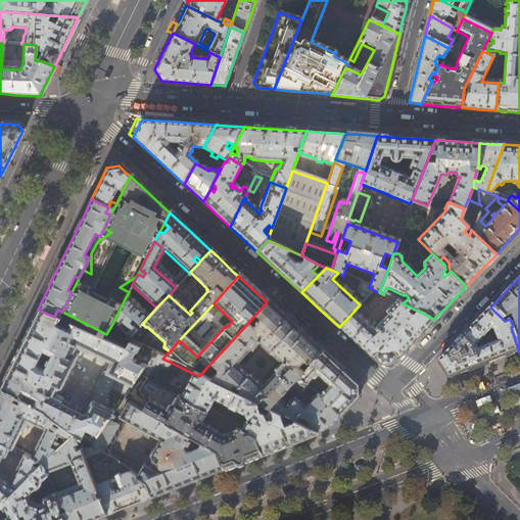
[(363,301),(374,290),(369,287),(359,283),(353,293),(363,301)]
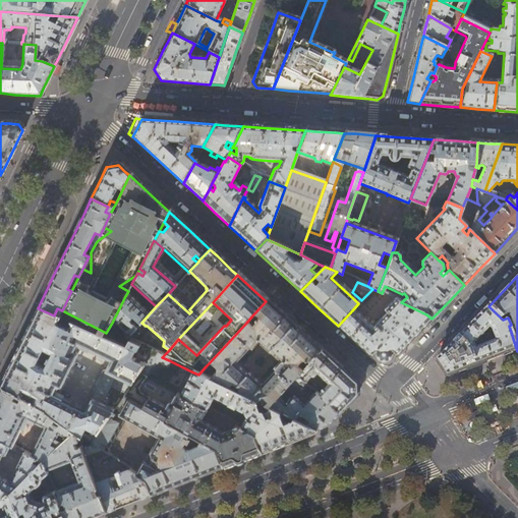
[(148,315),(125,296),(112,323),(122,332),(125,340),(126,340),(135,330),(127,324),(131,320),(139,326),(141,323),(148,315)]
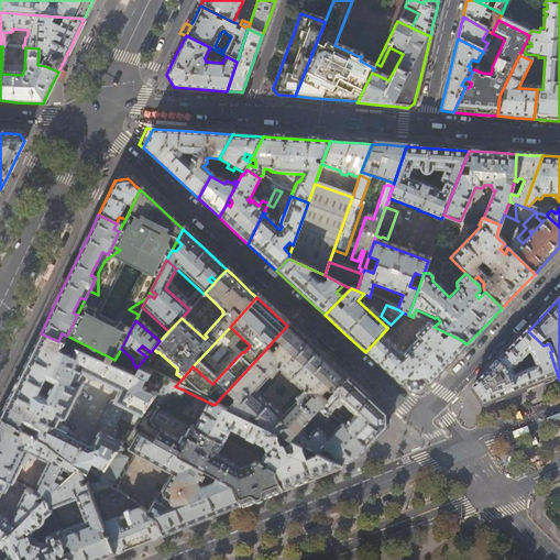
[(449,362),(467,344),(461,340),(434,327),(426,324),(415,336),(418,338),(402,354),(381,336),(365,352),(373,360),(394,379),(401,385),(405,381),(405,384),(405,385),(406,386),(407,388),(409,391),(412,391),(415,391),(416,391),(419,390),(420,388),(423,385),(424,381),(427,385),(449,362)]
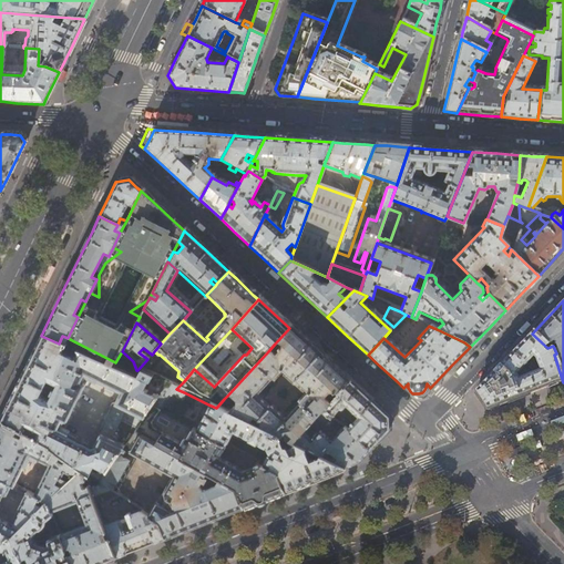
[(291,385),(319,355),(305,341),(289,328),(275,344),(280,348),(279,349),(280,350),(274,357),(268,351),(227,396),(234,402),(235,406),(227,413),(253,426),(267,411),(254,399),(278,372),(279,373),(280,372),(284,376),(283,377),(291,385)]
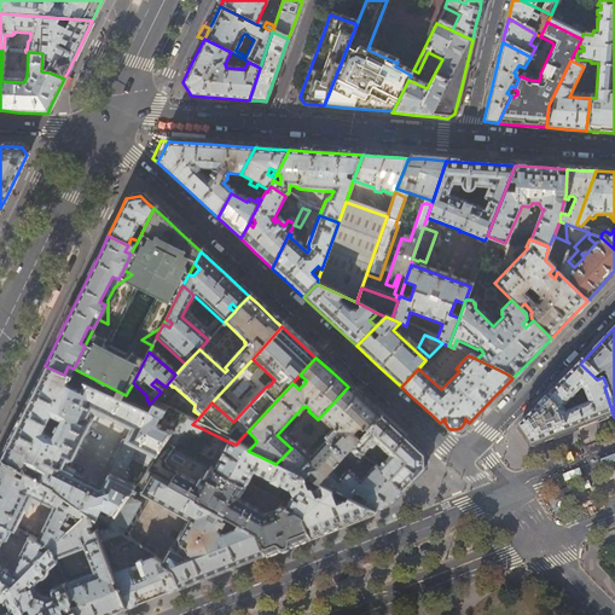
[(604,387),(597,379),(580,364),(568,377),(556,388),(568,400),(576,412),(584,429),(598,423),(614,417),(604,387)]
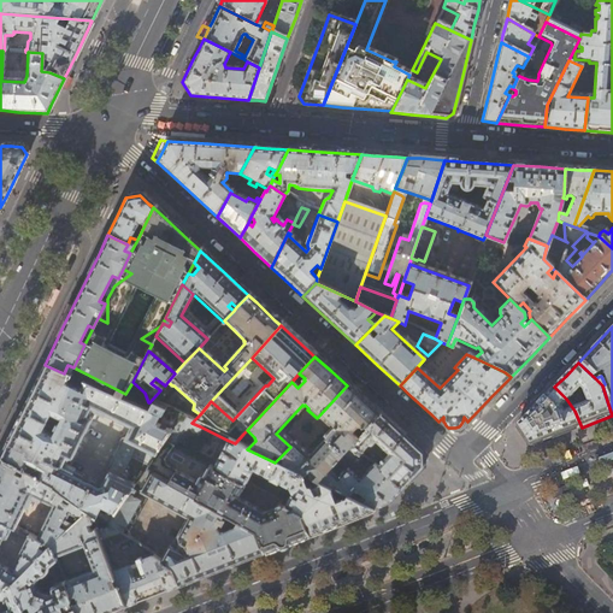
[(78,392),(64,384),(69,376),(64,373),(45,365),(36,381),(11,434),(0,454),(0,460),(17,469),(22,471),(25,464),(40,471),(35,479),(52,488),(51,489),(63,496),(69,500),(86,512),(87,513),(101,523),(106,526),(130,490),(133,488),(125,484),(125,482),(125,481),(124,478),(123,477),(121,475),(129,461),(145,470),(161,444),(180,417),(152,404),(147,411),(83,383),(78,392)]
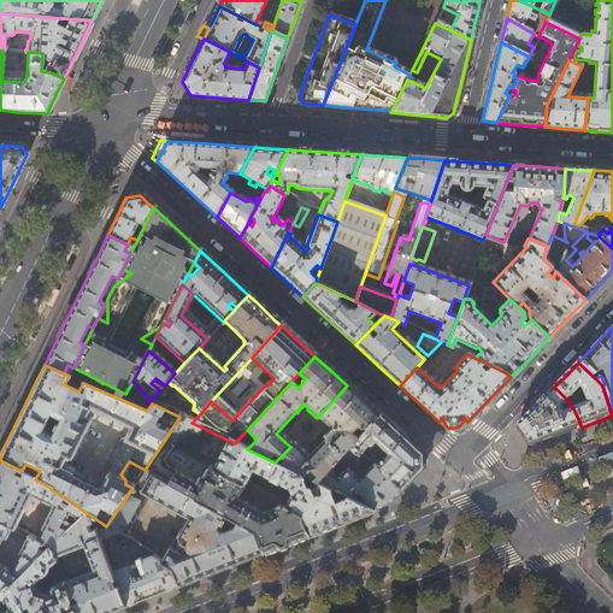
[(78,392),(83,383),(69,376),(64,384),(78,392)]
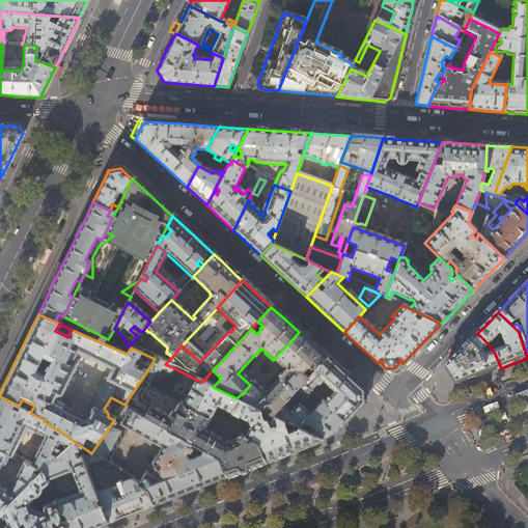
[(314,370),(326,358),(310,343),(299,332),(273,360),(274,361),(274,360),(282,367),(283,367),(286,369),(286,370),(287,371),(265,395),(251,383),(250,385),(240,395),(243,398),(241,400),(261,411),(267,407),(272,411),(269,414),(273,416),(281,407),(293,394),(300,387),(310,374),(305,370),(308,367),(309,368),(310,367),(314,370)]
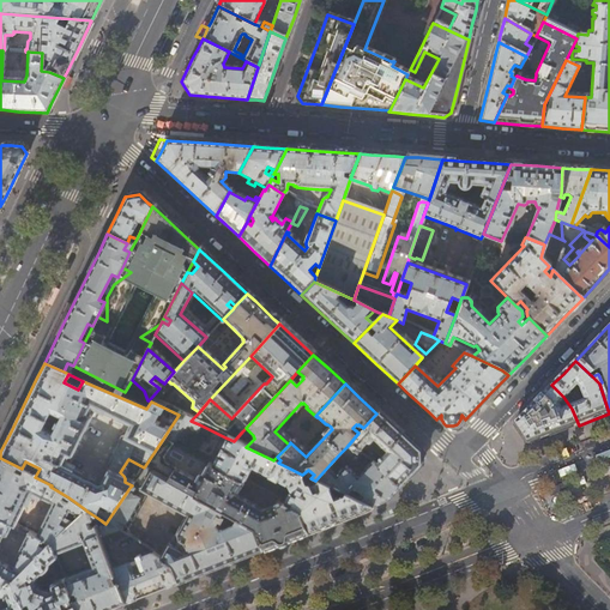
[(557,434),(579,426),(572,409),(563,397),(551,385),(535,403),(512,427),(525,447),(557,434)]
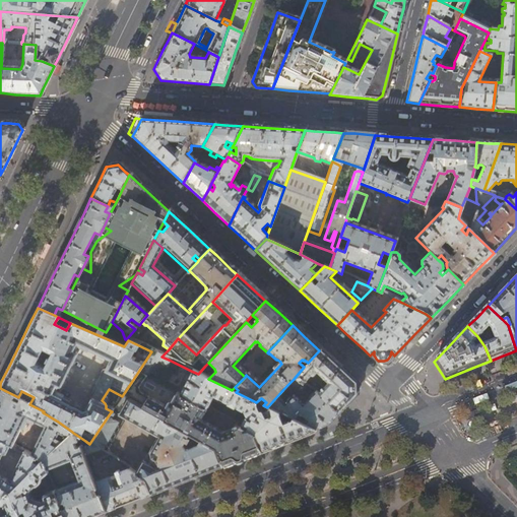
[(319,350),(308,363),(304,367),(294,379),(301,386),(309,377),(310,378),(312,378),(315,374),(326,384),(316,395),(317,395),(337,414),(344,406),(354,396),(354,383),(340,370),(319,350)]
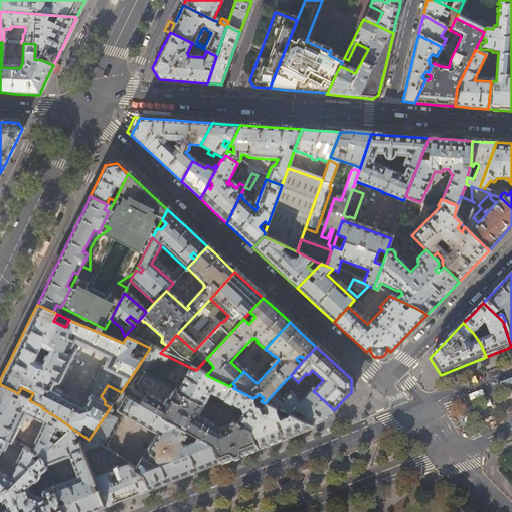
[(160,353),(150,348),(135,371),(142,375),(150,363),(154,362),(162,366),(167,356),(160,353)]
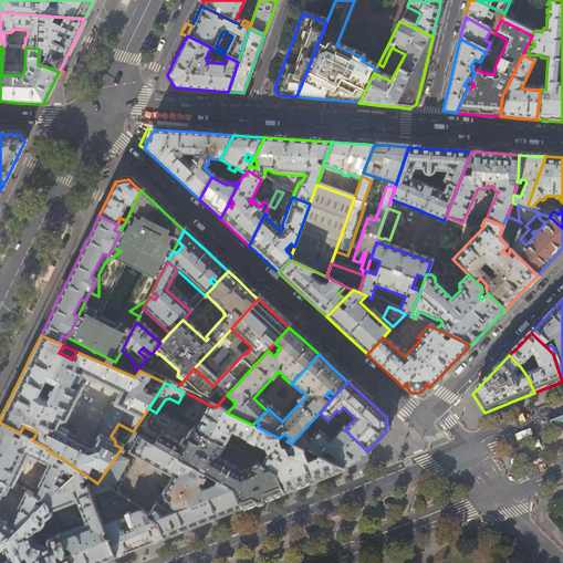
[(223,398),(216,407),(221,410),(228,403),(223,398)]
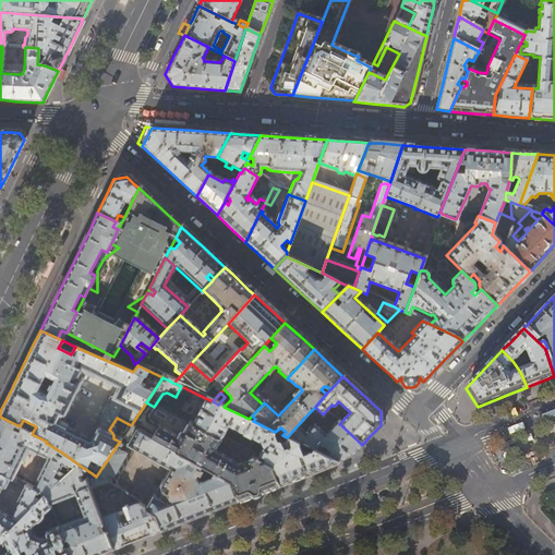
[(218,405),(213,401),(205,398),(191,425),(220,441),(227,426),(260,442),(263,447),(256,459),(272,467),(278,485),(306,474),(337,462),(314,450),(302,455),(298,443),(290,439),(278,444),(275,437),(279,434),(275,432),(253,421),(249,419),(224,407),(218,405)]
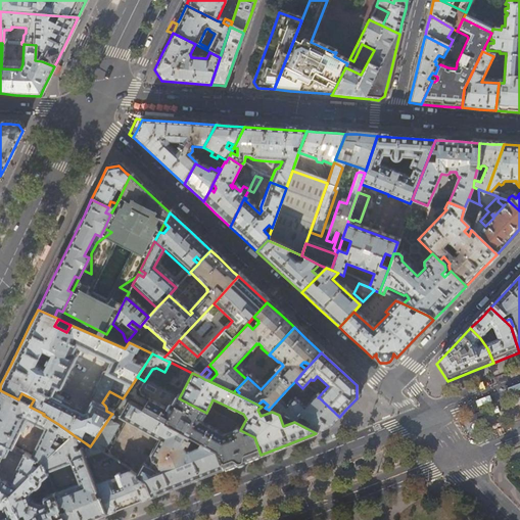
[(137,391),(144,381),(137,377),(123,398),(122,400),(127,404),(189,437),(200,443),(217,453),(223,470),(241,462),(261,455),(254,437),(240,430),(237,431),(237,430),(236,429),(233,430),(233,431),(233,432),(222,437),(199,426),(206,413),(179,398),(176,396),(172,405),(170,405),(169,405),(168,406),(166,412),(151,404),(150,406),(147,404),(148,403),(138,396),(137,391)]
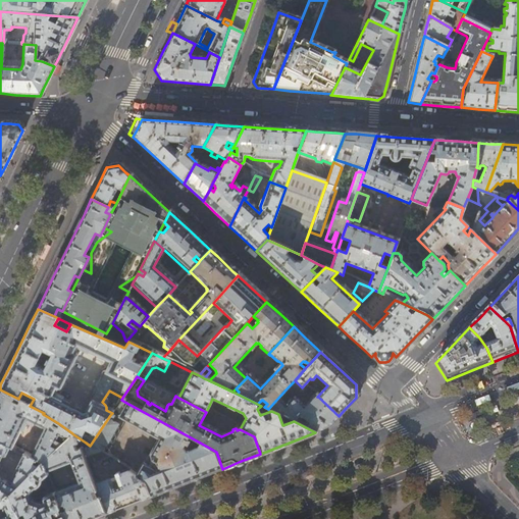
[(302,387),(295,380),(288,387),(294,394),(296,392),(300,395),(305,390),(302,387)]
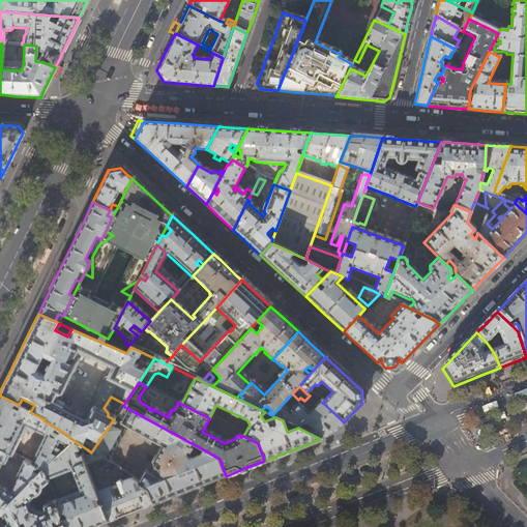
[(15,403),(0,396),(0,450),(10,456),(25,427),(45,436),(30,465),(41,470),(59,455),(54,451),(58,442),(67,446),(74,440),(59,430),(56,435),(51,432),(54,427),(44,420),(45,419),(30,412),(20,406),(18,410),(12,407),(15,403)]
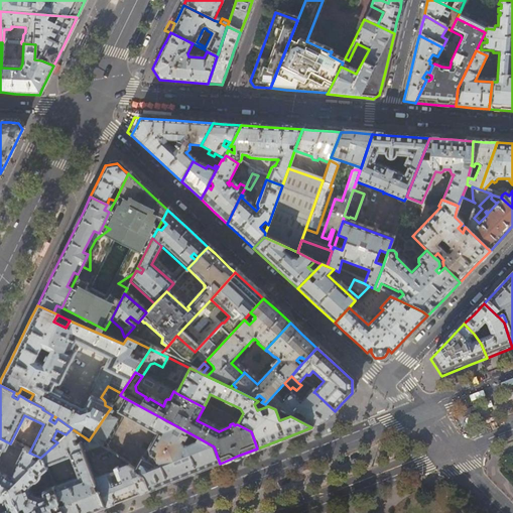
[(120,395),(121,393),(108,386),(101,397),(103,399),(104,400),(105,402),(105,403),(105,405),(111,408),(120,395)]
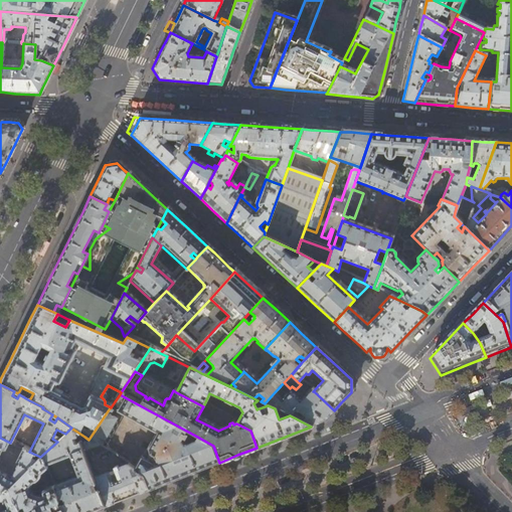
[(33,393),(21,387),(18,393),(19,394),(29,400),(33,393)]
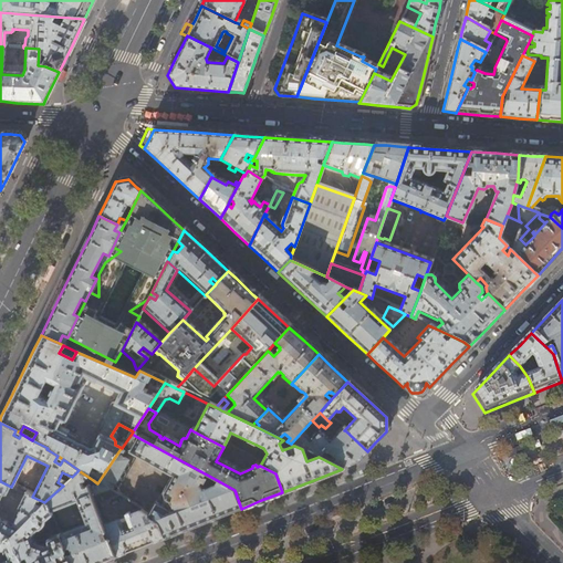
[(344,430),(342,429),(341,428),(327,442),(316,433),(308,441),(300,434),(291,444),(294,446),(302,449),(319,457),(342,469),(355,464),(361,458),(367,451),(345,430),(344,430)]
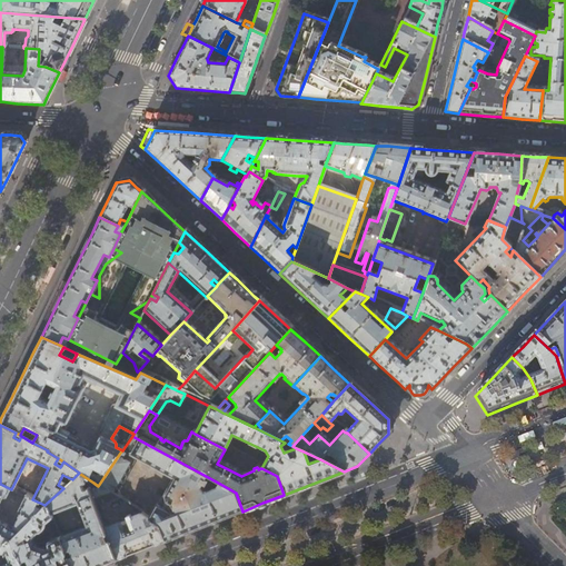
[(202,480),(206,476),(138,439),(129,457),(171,480),(157,507),(155,506),(148,519),(158,527),(164,542),(206,525),(242,512),(236,493),(218,483),(215,488),(214,489),(212,486),(204,489),(205,493),(202,493),(199,487),(201,484),(204,486),(206,482),(202,480)]
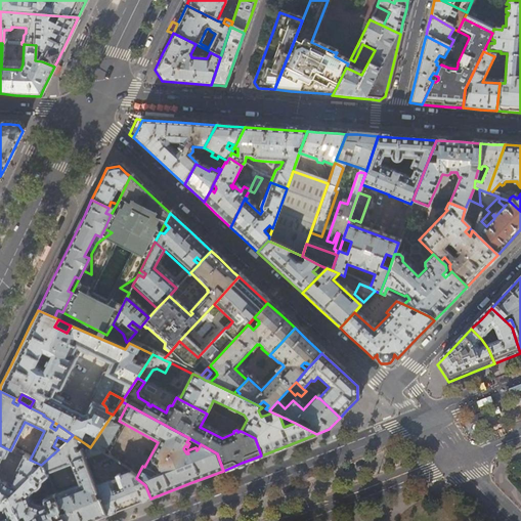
[(111,417),(90,447),(93,449),(106,458),(111,450),(110,450),(121,428),(114,424),(115,421),(115,418),(111,417)]
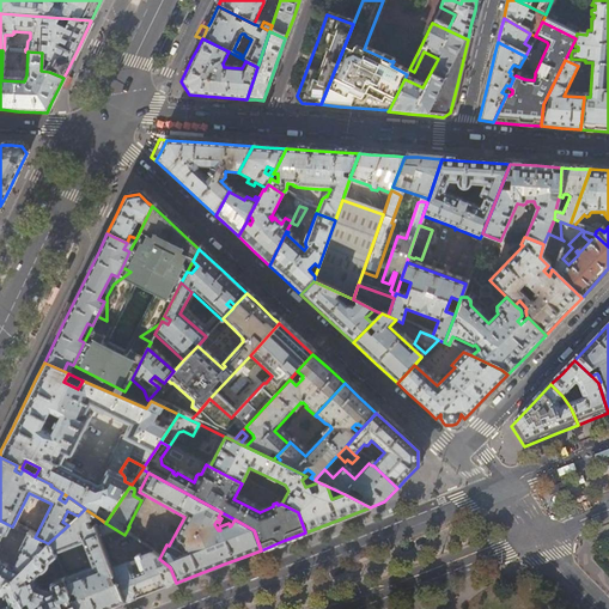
[(91,521),(86,510),(85,509),(78,516),(68,525),(48,543),(53,555),(83,544),(91,568),(62,580),(62,582),(73,608),(113,608),(123,604),(110,570),(101,547),(95,530),(93,528),(87,530),(85,523),(91,521)]
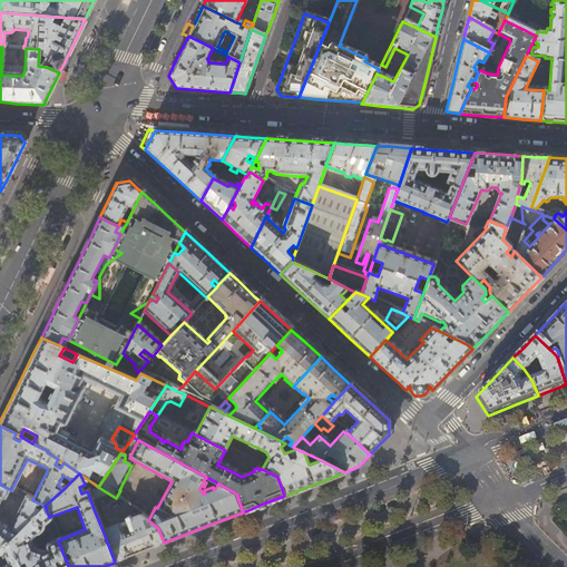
[(85,487),(94,484),(80,475),(85,485),(85,487)]
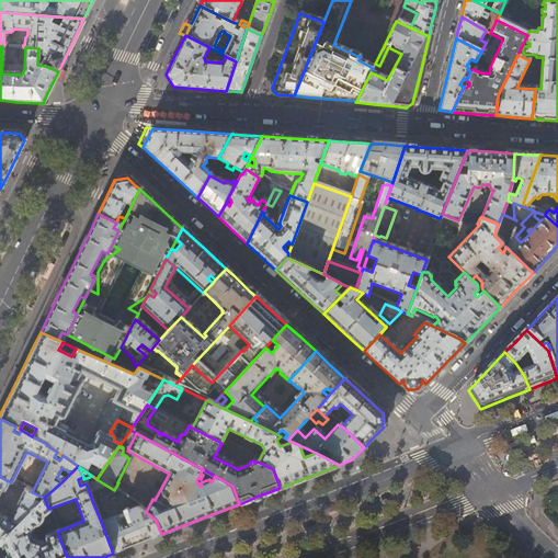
[(11,482),(0,477),(0,527),(8,532),(10,533),(44,498),(32,492),(24,489),(8,521),(3,519),(3,516),(0,514),(0,492),(1,490),(4,491),(7,487),(9,488),(19,493),(22,487),(11,482)]
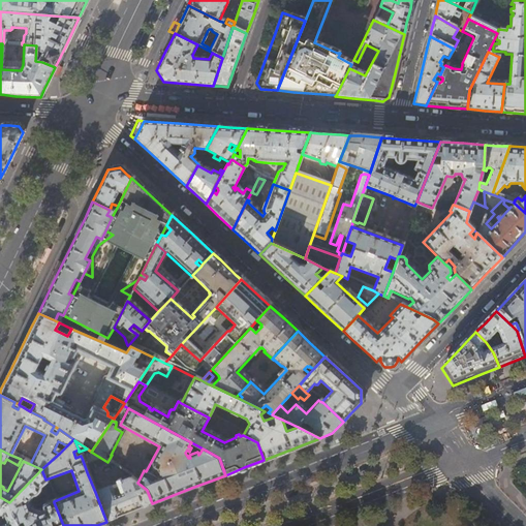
[(94,454),(82,458),(87,472),(109,463),(107,462),(94,454)]
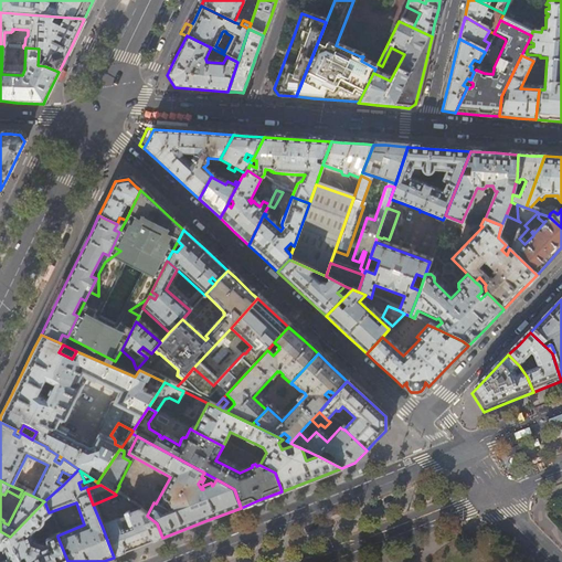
[(49,512),(44,501),(10,537),(20,561),(25,559),(27,561),(67,561),(57,537),(48,540),(46,543),(48,549),(44,550),(42,548),(33,543),(31,537),(36,531),(39,530),(42,529),(43,526),(44,523),(51,517),(49,512)]
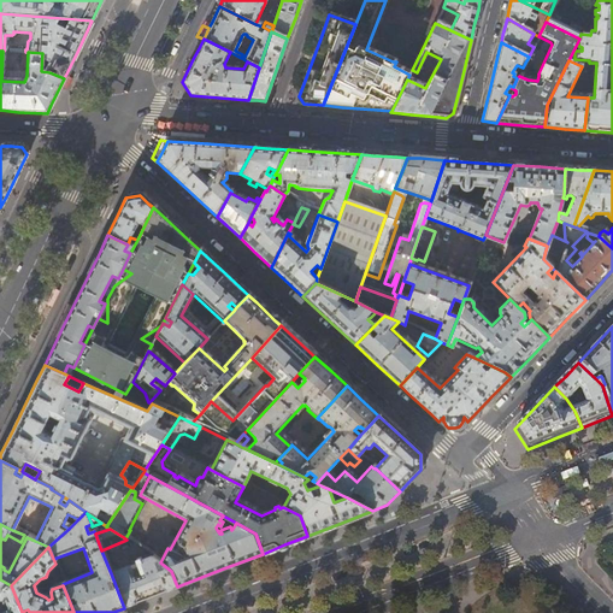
[(135,565),(111,573),(124,608),(151,597),(177,587),(171,571),(160,563),(153,558),(140,563),(139,560),(134,561),(135,565)]
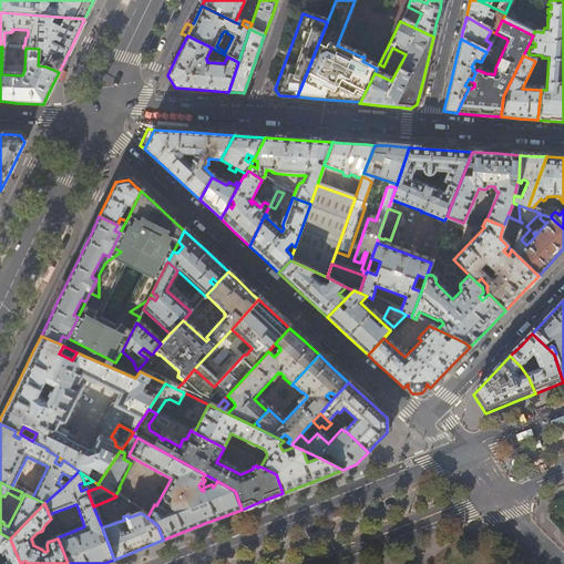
[(20,563),(10,539),(8,537),(0,544),(0,553),(2,553),(4,552),(9,563),(20,563)]
